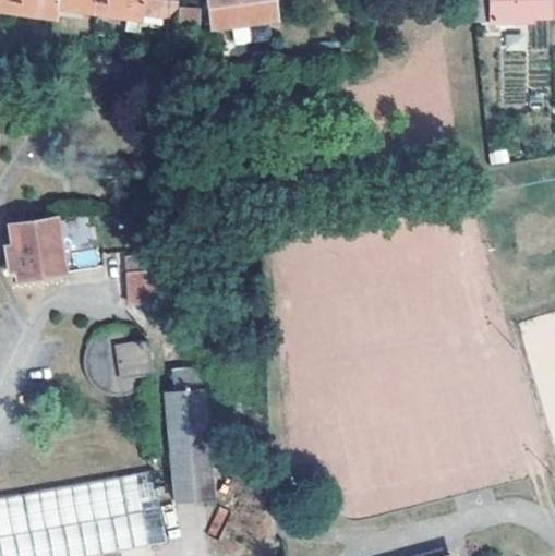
[(0,7),(11,9),(12,0),(0,0),(0,7)]
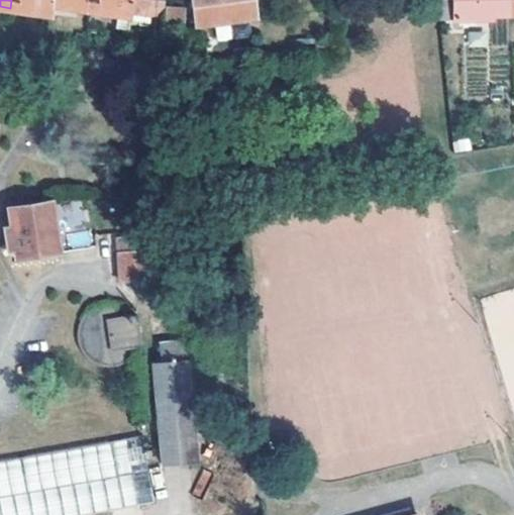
[(11,0),(10,8),(48,14),(50,4),(50,0),(11,0)]
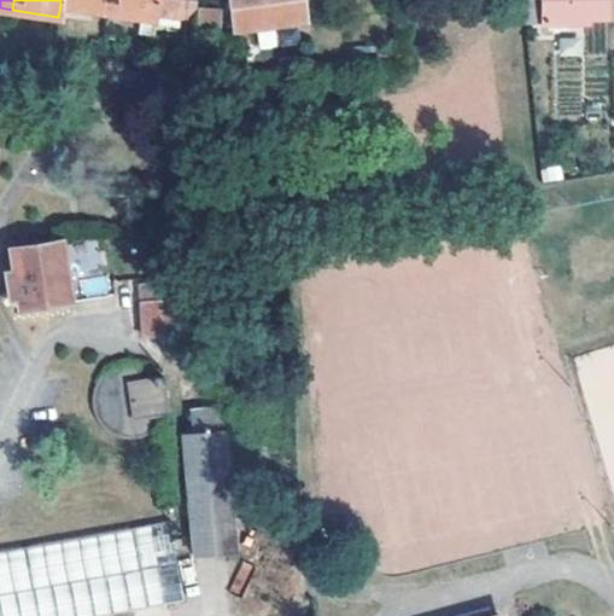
[(60,0),(60,5),(106,11),(107,0),(60,0)]
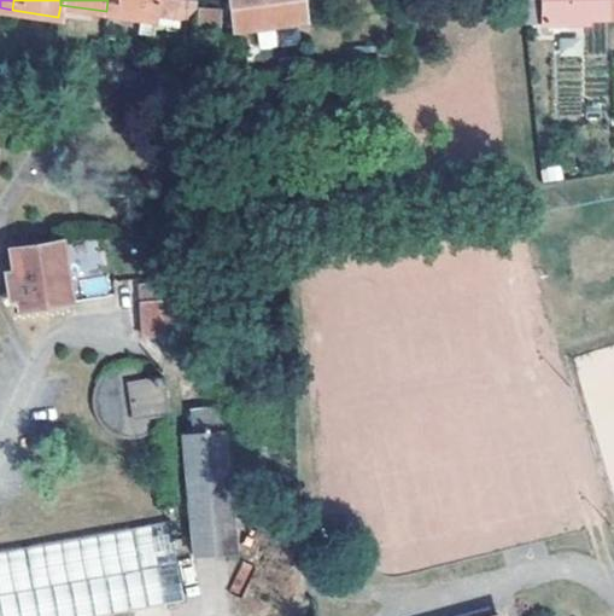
[(107,0),(106,11),(192,21),(194,0),(107,0)]
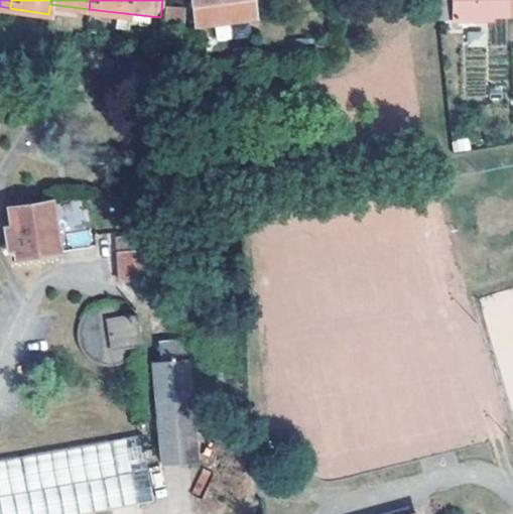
[(189,0),(193,22),(253,15),(250,0),(189,0)]
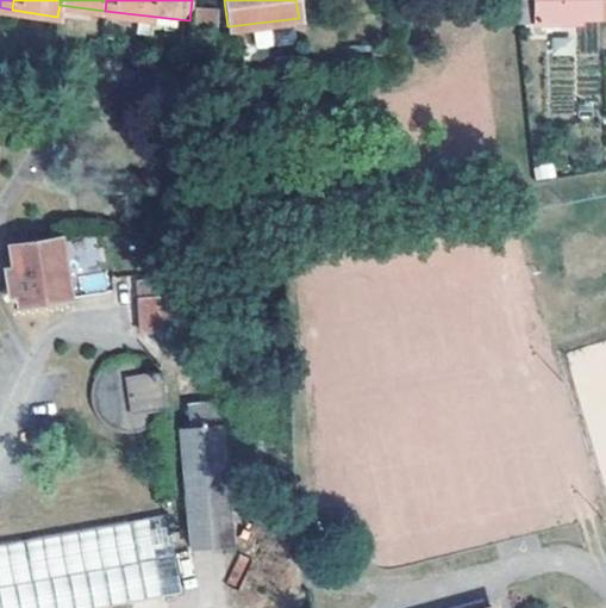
[(601,13),(600,0),(514,0),(516,22),(535,20),(578,20),(578,14),(601,13)]
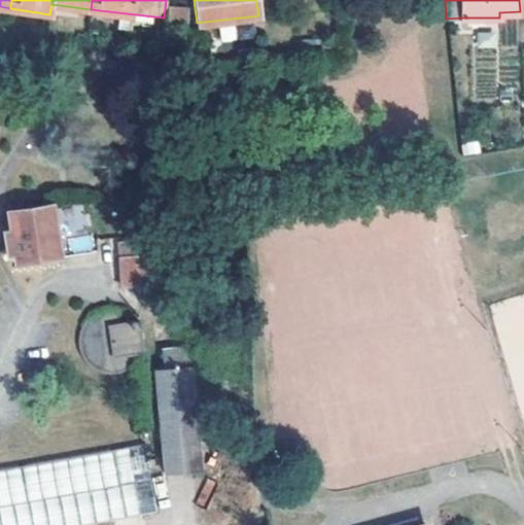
[(236,169),(219,171),(221,184),(237,182),(236,169)]
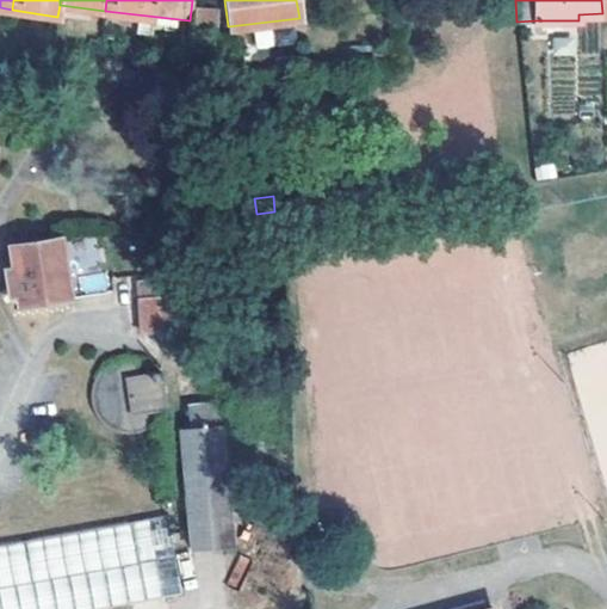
[(7,293),(13,291),(16,302),(68,294),(63,266),(92,260),(88,233),(7,245),(10,266),(2,269),(7,293)]
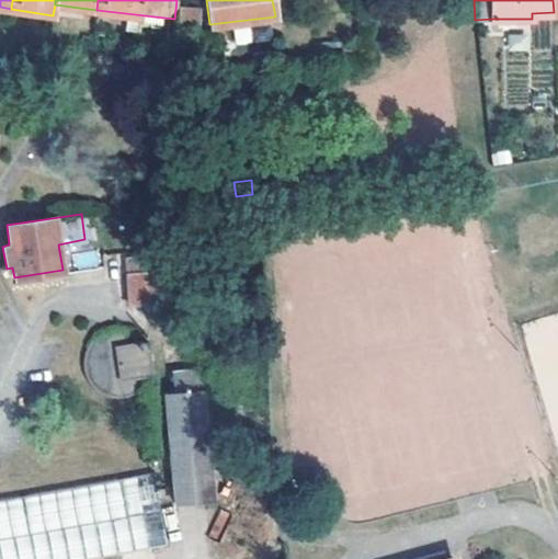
[(154,252),(126,253),(126,269),(163,266),(163,254),(154,254),(154,252)]
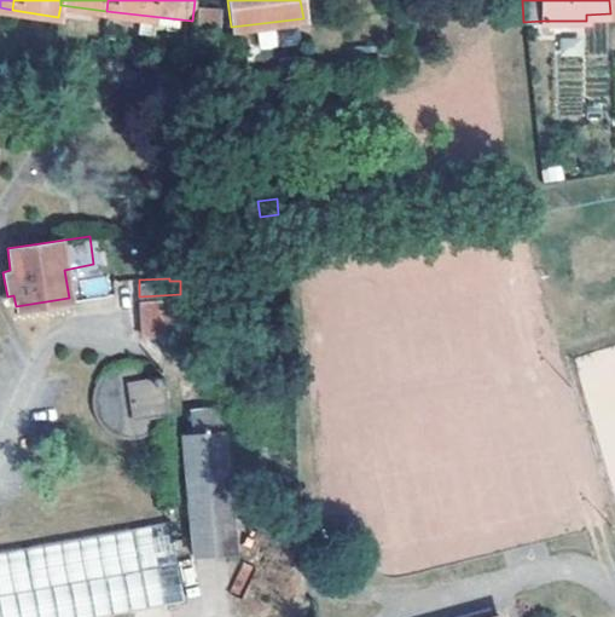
[(207,297),(180,298),(140,299),(141,335),(155,335),(208,334),(207,297)]
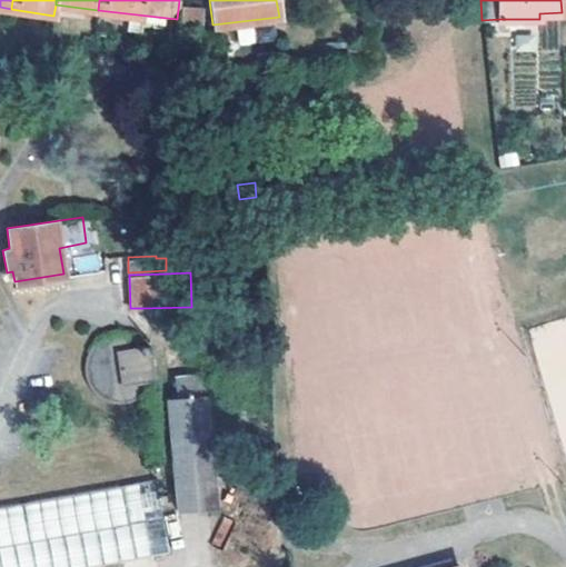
[(152,380),(148,346),(141,339),(130,332),(121,330),(112,330),(103,332),(97,337),(87,347),(82,355),(80,362),(81,377),(85,385),(89,393),(93,396),(105,403),(118,406),(127,404),(136,401),(142,396),(149,389),(152,380)]
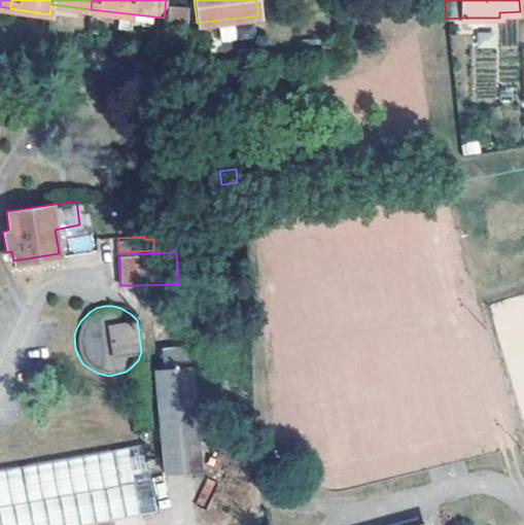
[(159,390),(169,475),(205,470),(191,366),(164,371),(165,389),(159,390)]
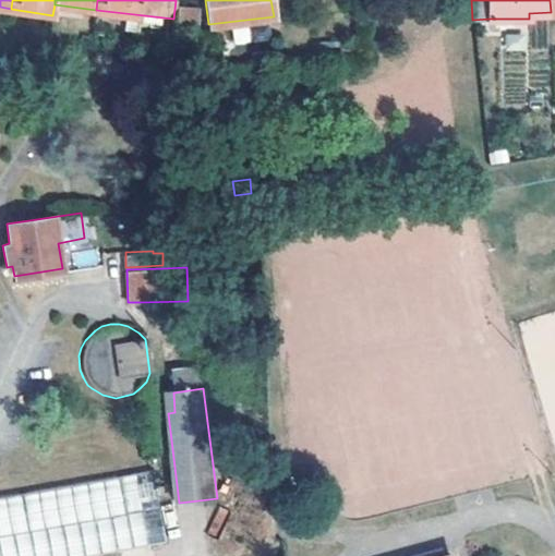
[(85,485),(0,499),(0,531),(91,516),(85,485)]
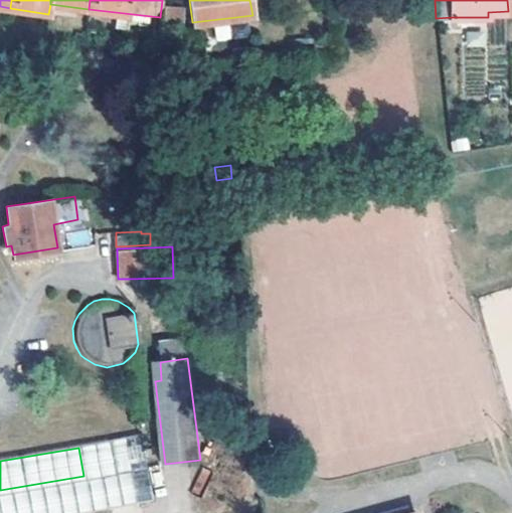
[(342,512),(384,512),(407,507),(404,497),(342,512)]
